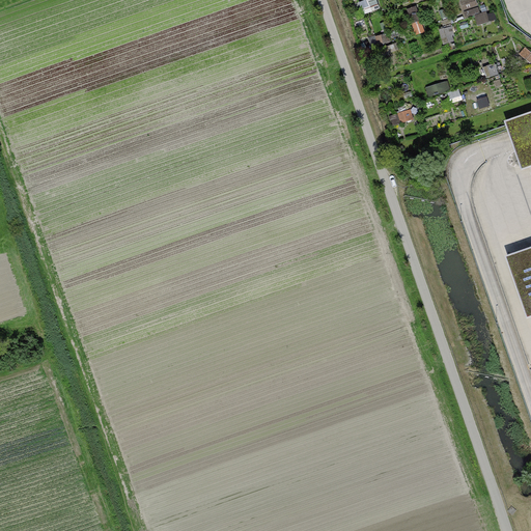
[(379,0),(364,0),(361,1),(364,12),(382,7),(379,0)]
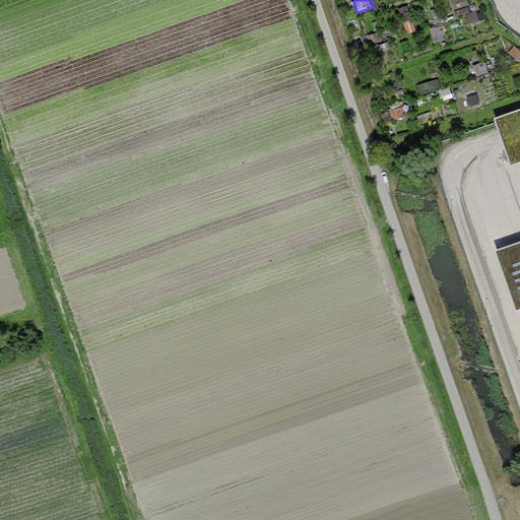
[(457,16),(472,11),(467,0),(456,0),(452,2),(457,16)]
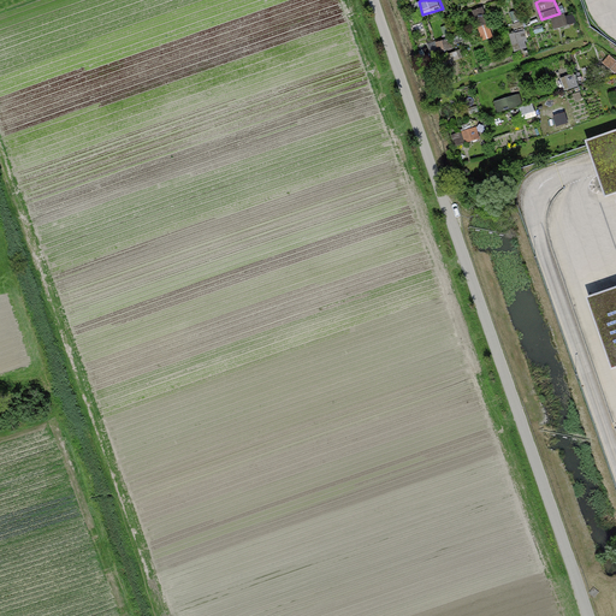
[(485,40),(496,35),(485,5),(474,10),(485,40)]
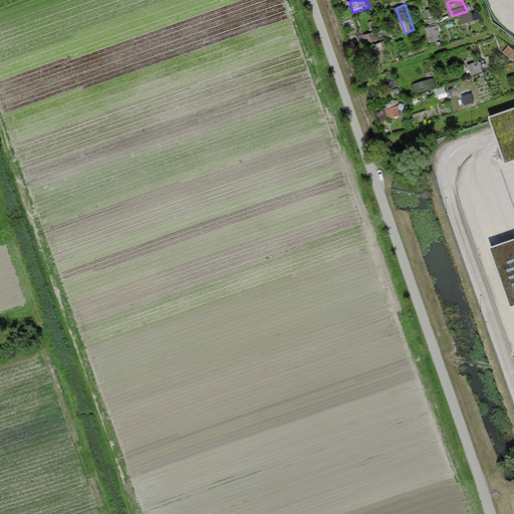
[(461,15),(464,25),(476,20),(473,11),(461,15)]
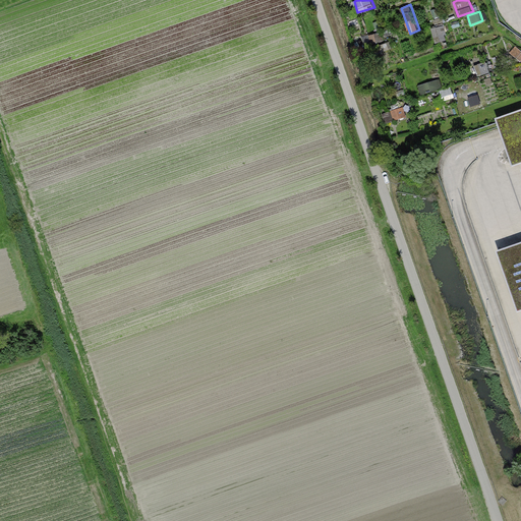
[(445,25),(433,29),(437,43),(448,41),(445,25)]
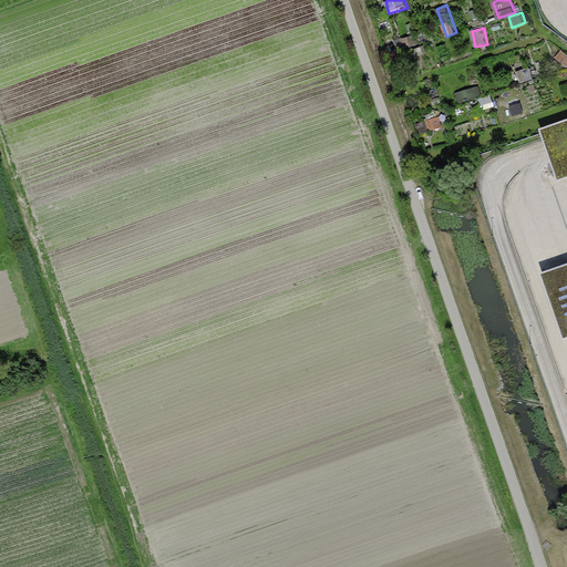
[(478,88),(456,92),(459,102),(481,96),(478,88)]
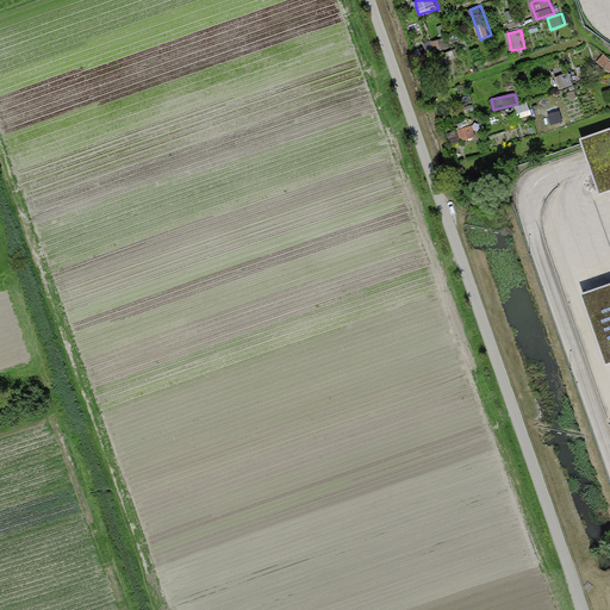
[(553,126),(565,124),(561,101),(549,104),(553,126)]
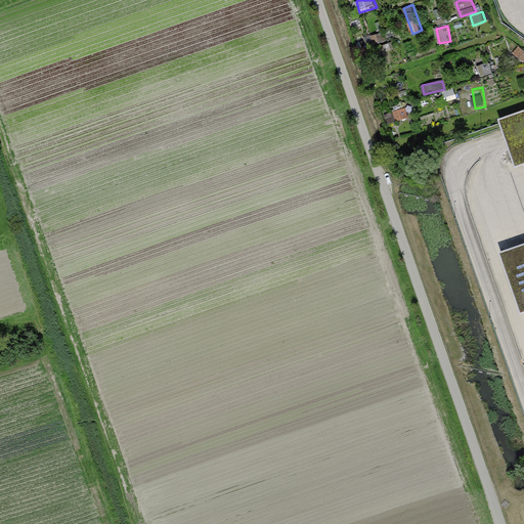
[(390,122),(409,119),(408,110),(389,112),(390,122)]
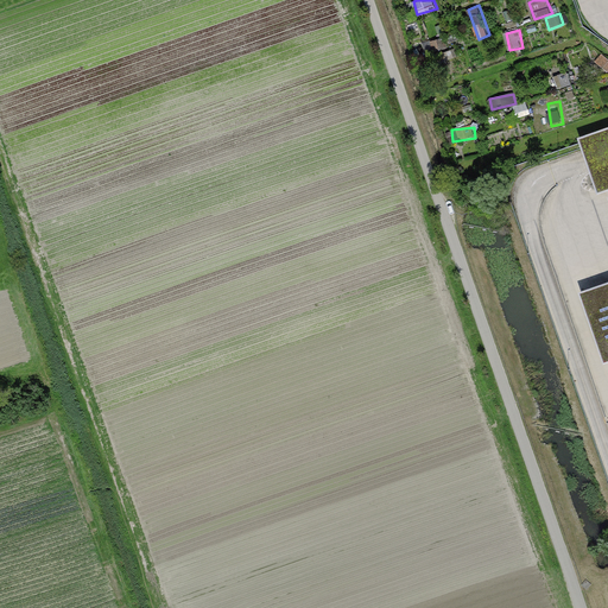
[(607,127),(578,139),(587,162),(597,194),(607,190),(607,127)]
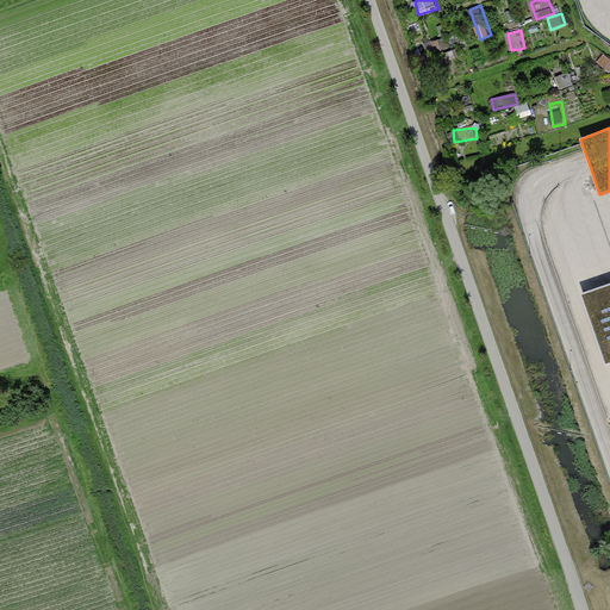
[(609,284),(580,296),(605,366),(609,363),(609,284)]
